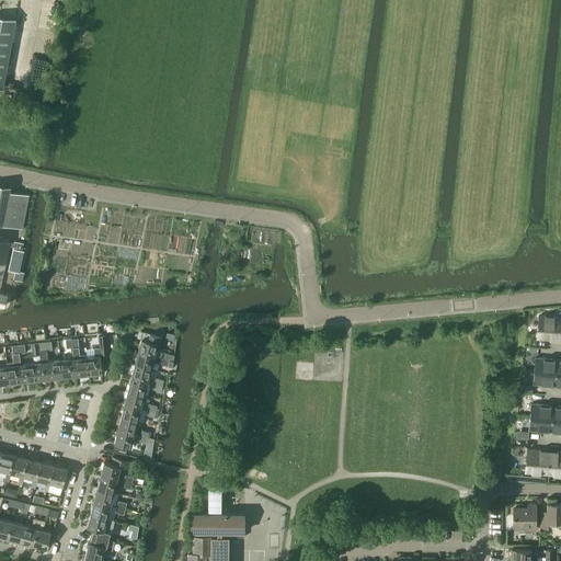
[(0,88),(1,88),(13,19),(0,16),(0,88)]
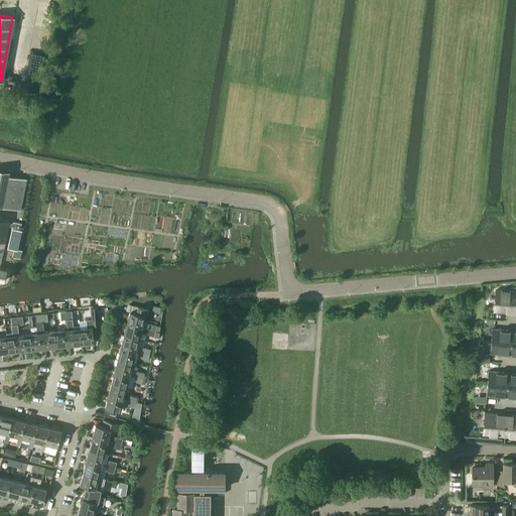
[(0,169),(0,206),(20,210),(26,180),(8,176),(9,172),(0,169)]
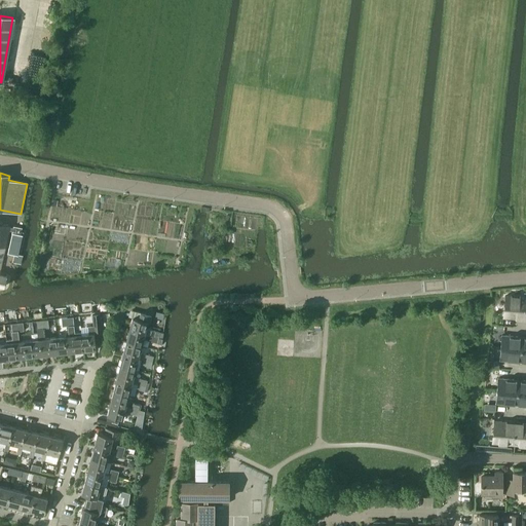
[(0,223),(0,285),(4,286),(7,275),(0,273),(0,267),(9,225),(0,223)]
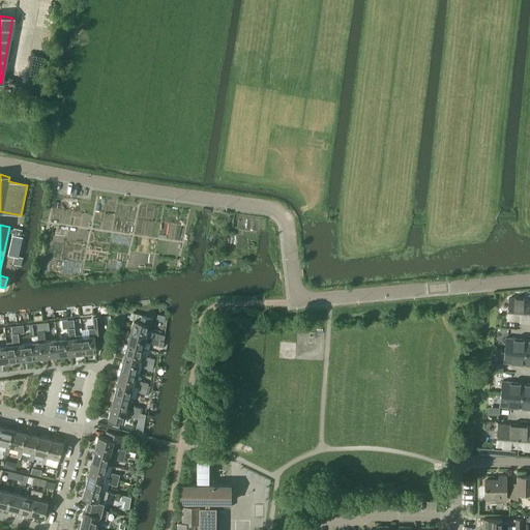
[(11,235),(21,237),(22,229),(13,227),(11,235)]
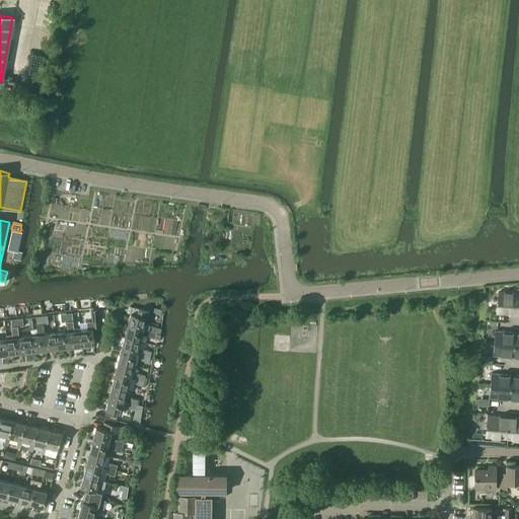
[(11,230),(7,249),(17,251),(21,232),(20,232),(11,230)]
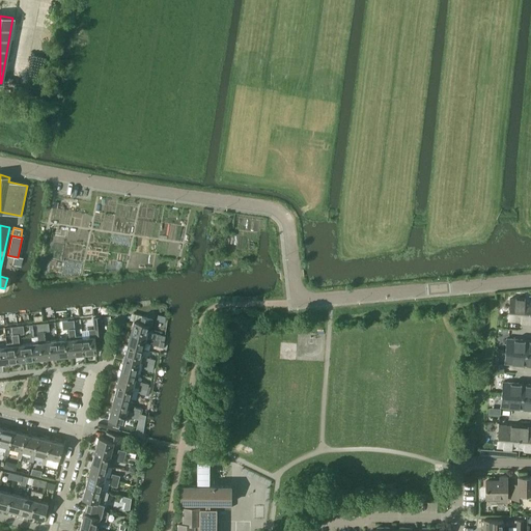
[(530,301),(509,299),(508,319),(529,322),(530,301)]
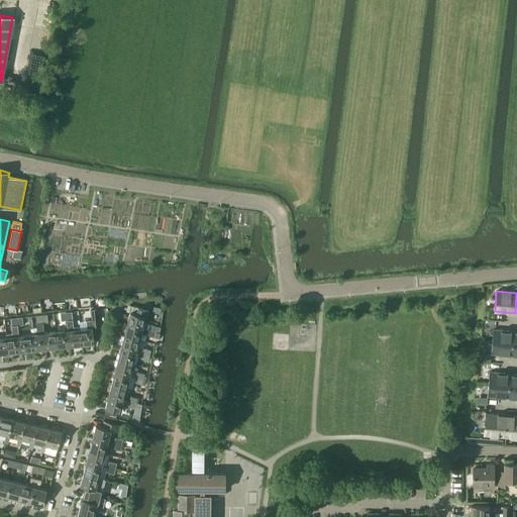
[(130,312),(127,324),(142,328),(148,329),(149,324),(143,322),(145,316),(147,317),(148,310),(138,307),(136,314),(130,312)]
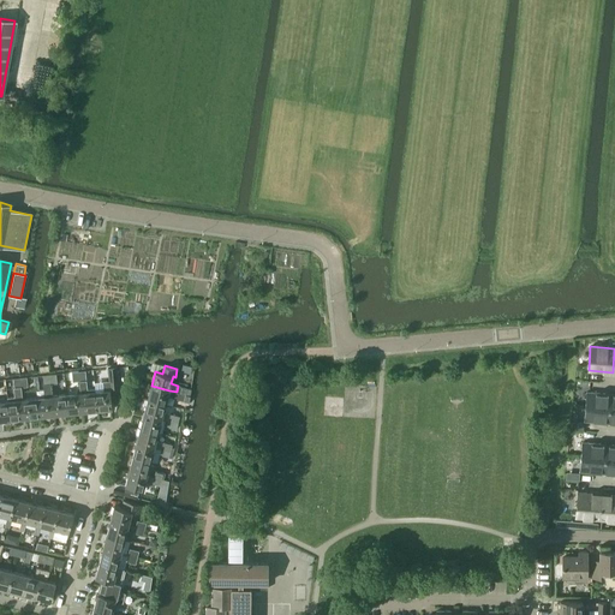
[(95,392),(97,410),(112,408),(111,388),(118,387),(115,368),(108,369),(109,381),(103,382),(103,390),(95,392)]
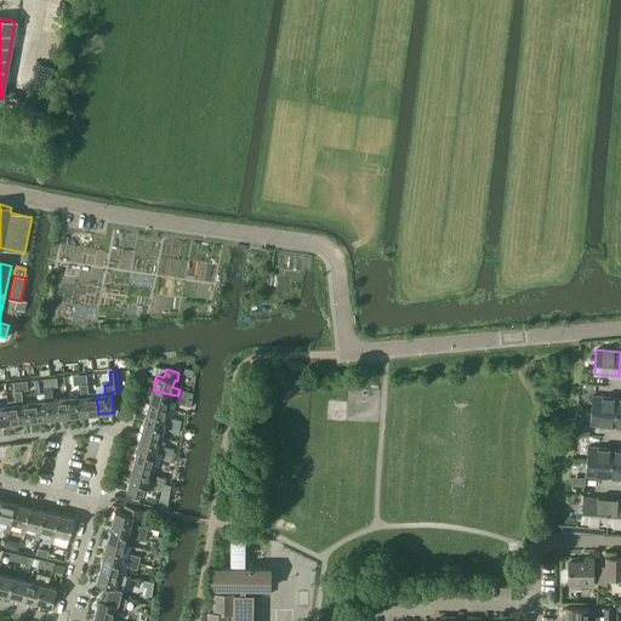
[(81,397),(84,416),(98,414),(96,396),(96,392),(89,393),(87,383),(80,385),(81,397)]
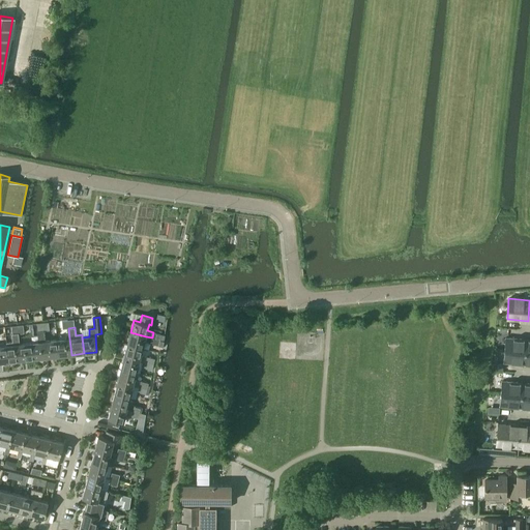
[(32,343),(34,359),(47,357),(45,342),(43,331),(37,331),(38,342),(32,343)]
